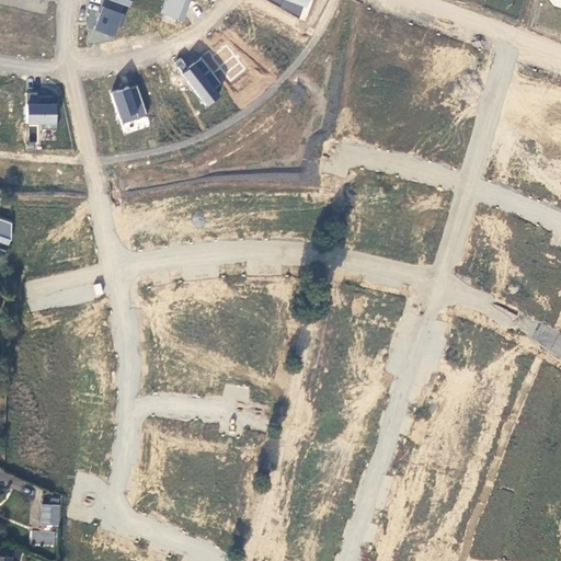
[(100,13),(93,30),(111,35),(114,34),(117,26),(121,27),(125,14),(121,13),(124,4),(110,0),(105,0),(104,7),(101,14),(100,13)]
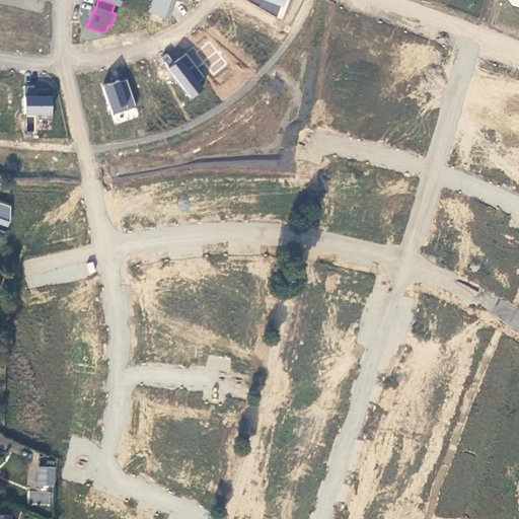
[(172,6),(176,7),(181,2),(174,0),(152,0),(148,12),(167,19),(168,19),(167,18),(172,6)]
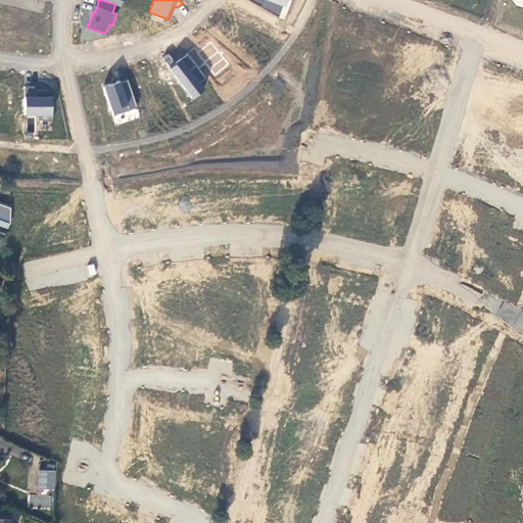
[(259,4),(258,6),(278,17),(282,5),(284,6),(285,0),(248,0),(249,1),(259,4)]
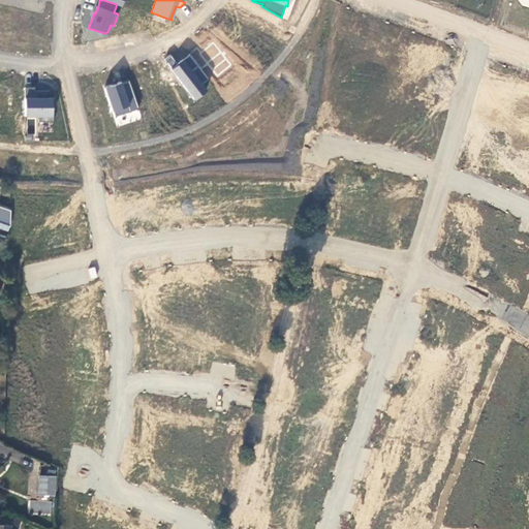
[(180,7),(188,18),(194,12),(185,2),(180,7)]
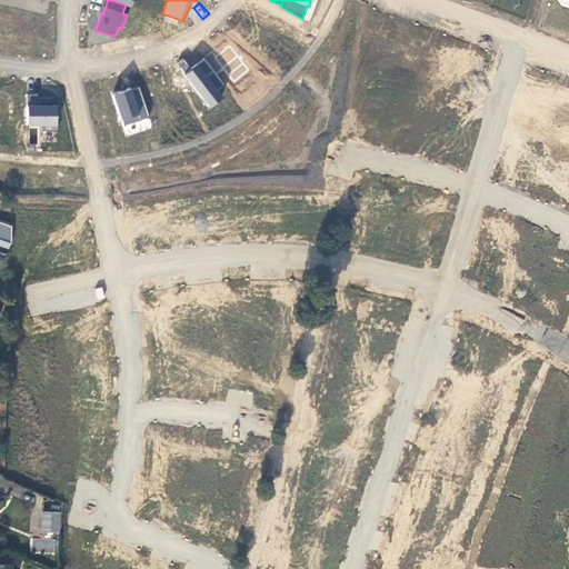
[(203,59),(190,69),(187,63),(180,68),(185,73),(183,75),(209,107),(221,97),(217,91),(225,85),(203,59)]
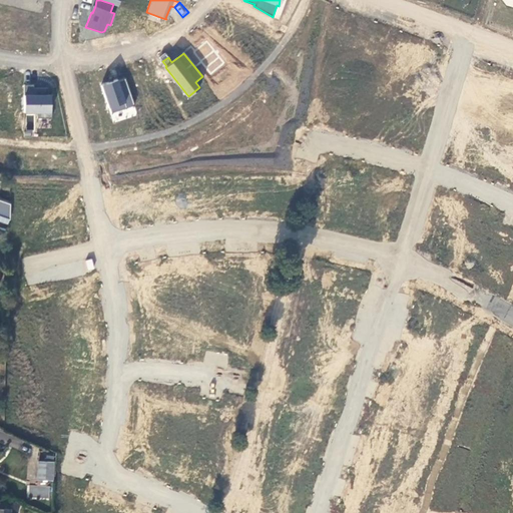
[(109,107),(111,113),(134,105),(125,78),(117,80),(117,79),(101,85),(108,107),(109,107)]
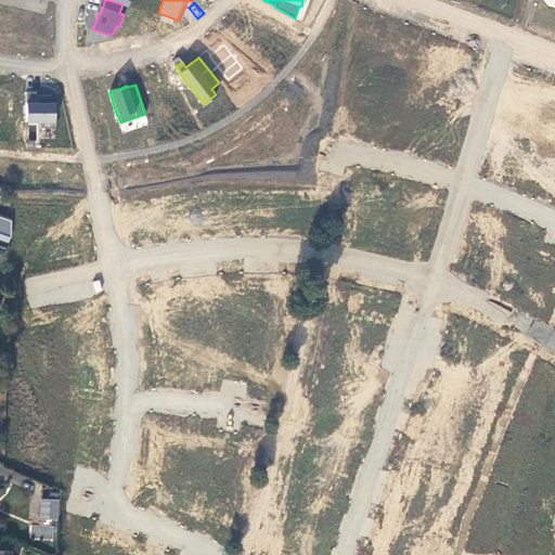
[(40,128),(55,128),(55,121),(54,121),(54,103),(52,103),(52,95),(36,95),(36,91),(26,91),(26,121),(40,121),(40,128)]
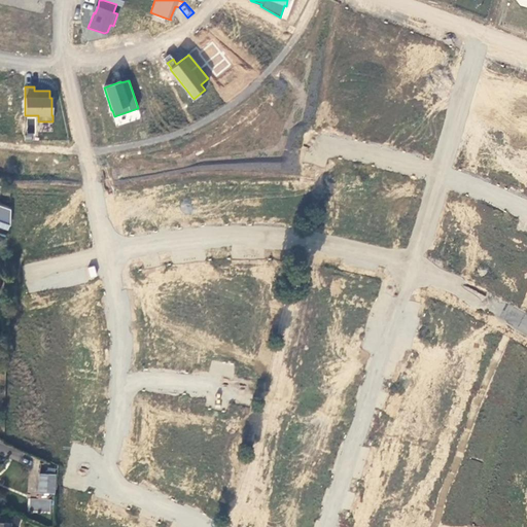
[(10,210),(0,206),(0,222),(10,226),(10,210)]
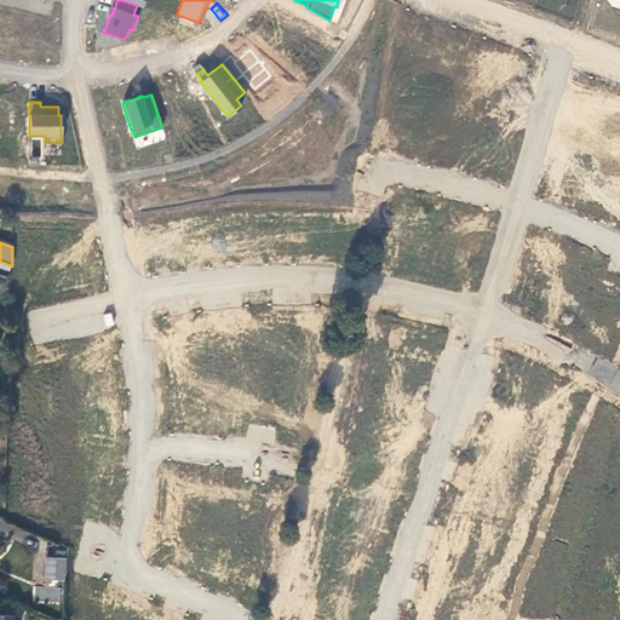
[(112,313),(103,315),(105,327),(114,326),(112,313)]
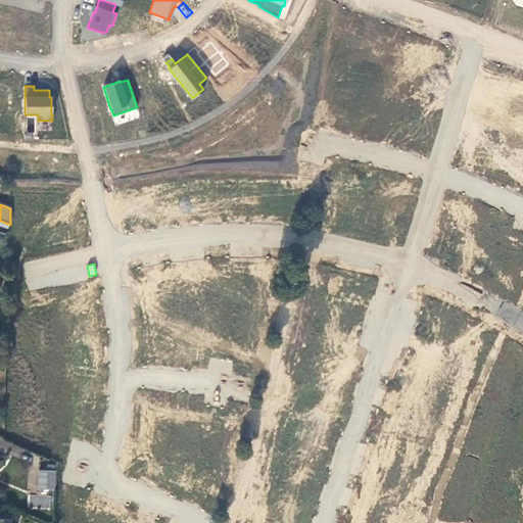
[(38,489),(55,489),(55,471),(39,470),(38,489)]
